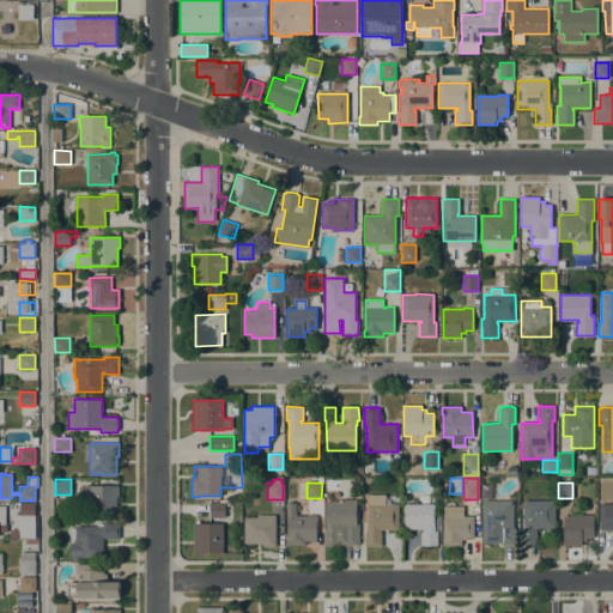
[(89,485),(119,485),(119,497),(116,497),(116,515),(89,515),(89,486),(89,485)]
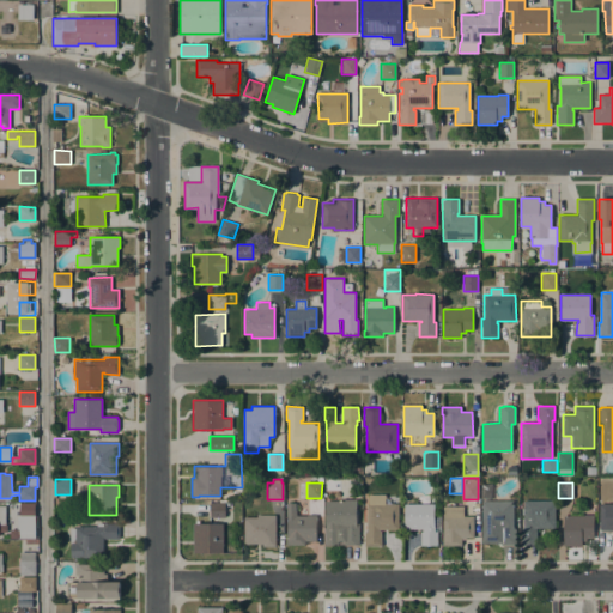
[(398,529),(380,529),(380,532),(381,532),(381,546),(364,546),(364,532),(366,532),(366,504),(368,504),(368,495),(384,495),(384,504),(399,504),(398,529)]
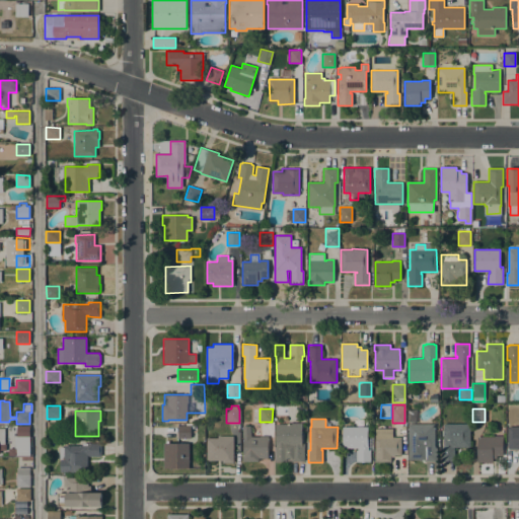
[(301,424),(301,433),(303,433),(303,435),(301,435),(301,443),(304,443),(304,461),(291,461),(291,447),(276,447),(276,424),(301,424)]
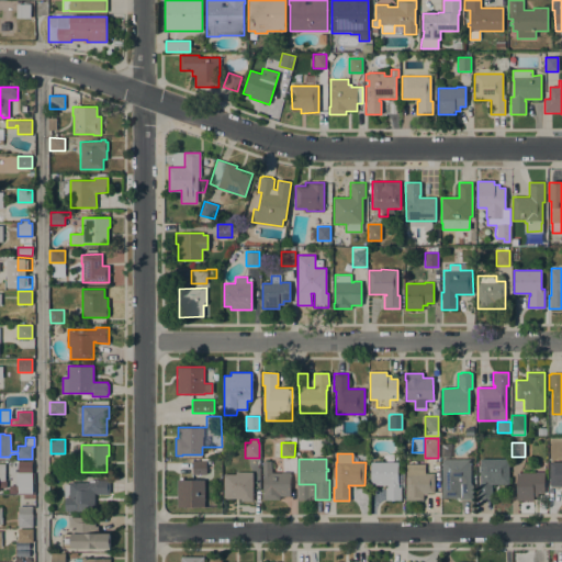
[(441,459),(470,459),(470,484),(472,484),(472,499),(458,499),(458,497),(441,497),(441,460),(441,459)]
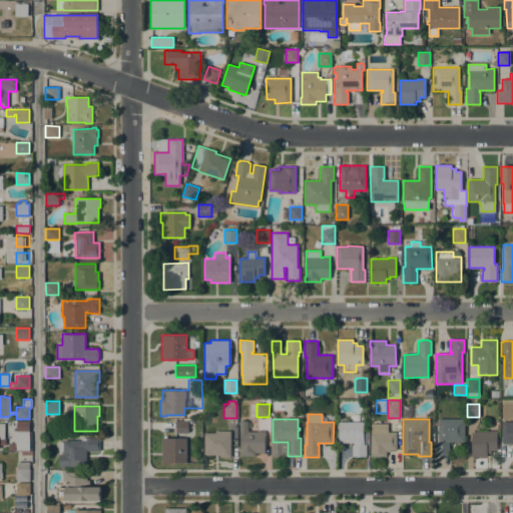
[(464,419),(464,442),(449,442),(449,456),(436,456),(436,442),(438,442),(438,419),(464,419)]
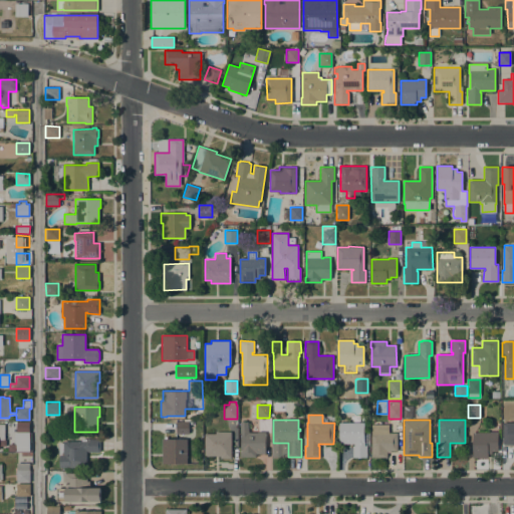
[(176,434),(176,421),(189,421),(189,434),(176,434)]
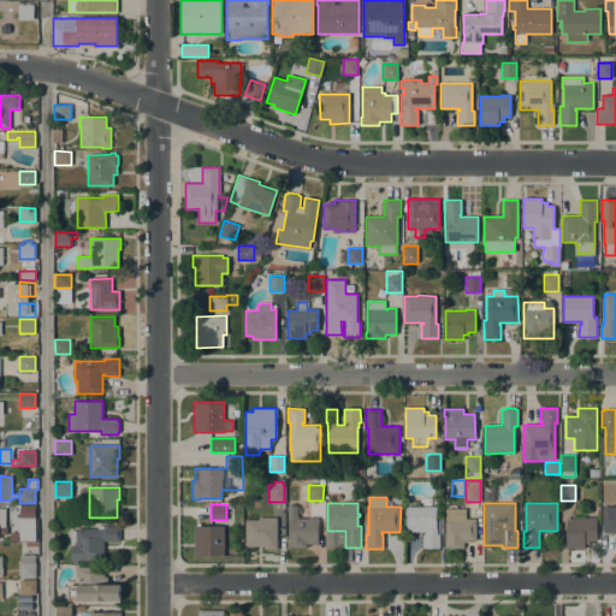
[(35,505),(35,520),(33,520),(33,529),(27,529),(27,542),(19,542),(19,529),(17,529),(17,519),(19,519),(19,505),(35,505)]
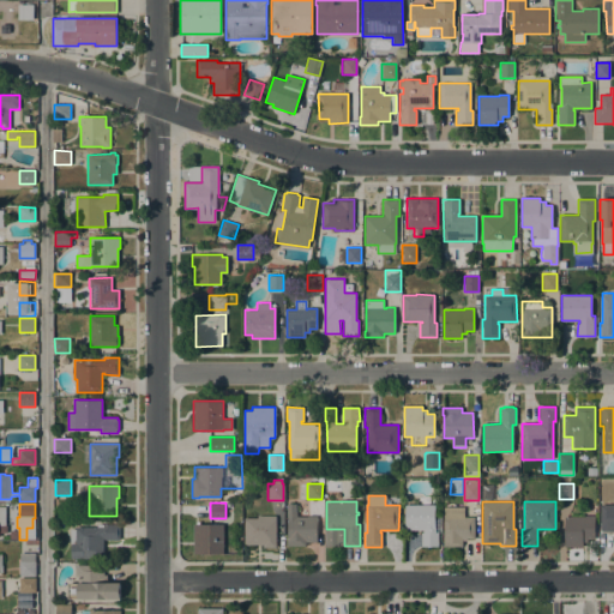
[(317,542),(306,542),(306,546),(287,546),(287,504),(296,504),(296,517),(307,517),(307,516),(317,516),(317,542)]
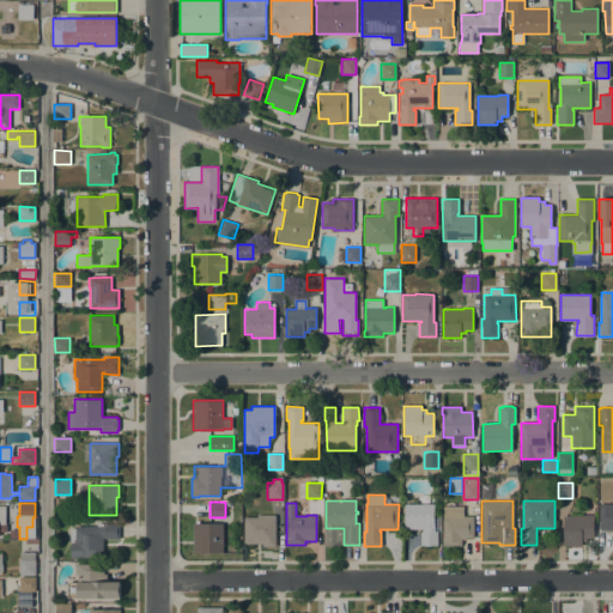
[(404,504),(434,504),(434,505),(439,505),(439,532),(437,532),(437,545),(420,545),(420,532),(423,532),(423,529),(404,529),(404,504)]
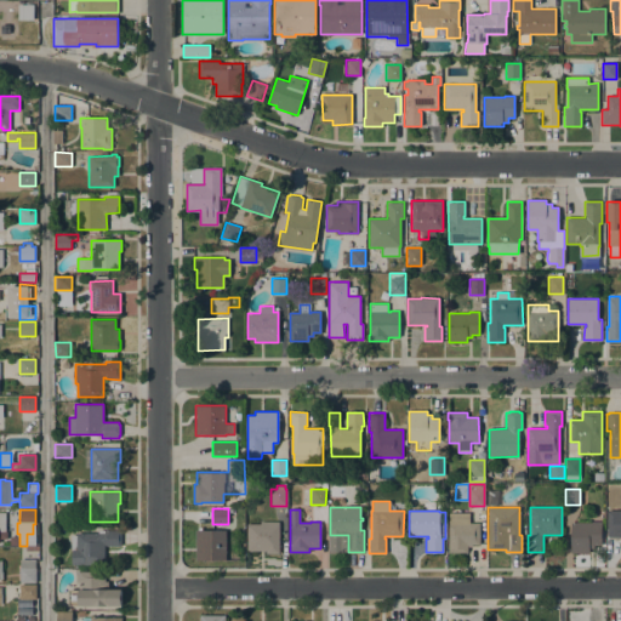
[(620,511),(620,537),(608,537),(608,536),(607,536),(607,511),(620,511)]
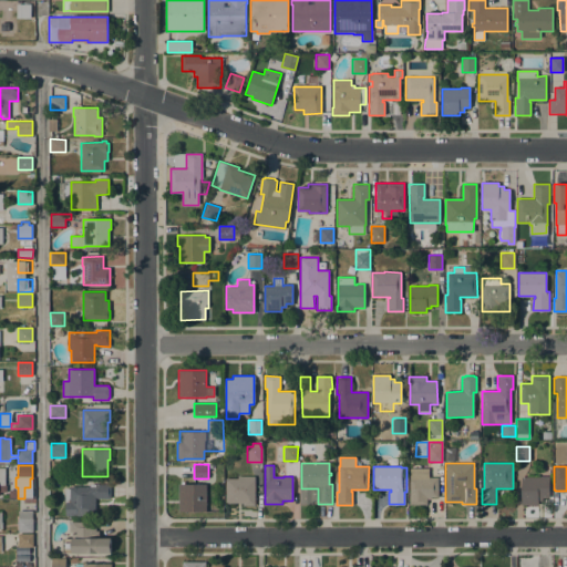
[(410,468),(429,468),(429,477),(437,477),(437,497),(431,497),(431,498),(426,498),(426,504),(409,504),(410,468)]
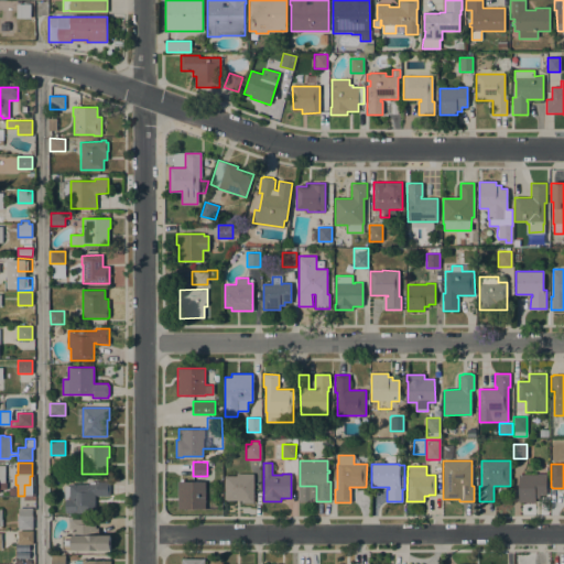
[(253,474),(253,503),(241,503),(241,500),(224,500),(224,476),(236,476),(236,474),(253,474)]
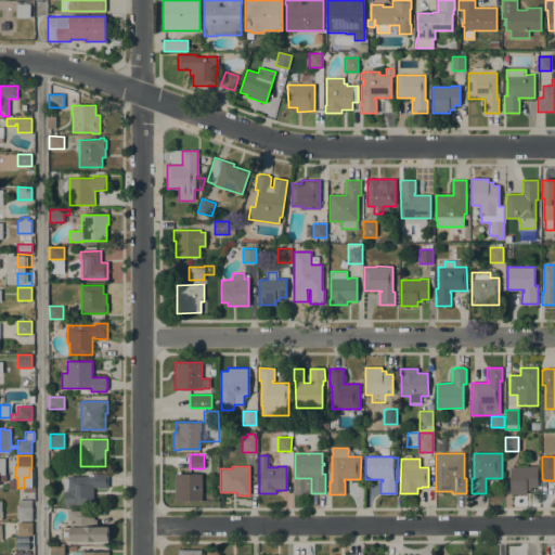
[(538,487),(531,487),(531,490),(527,490),(527,494),(510,494),(510,466),(528,466),(538,466),(538,487)]
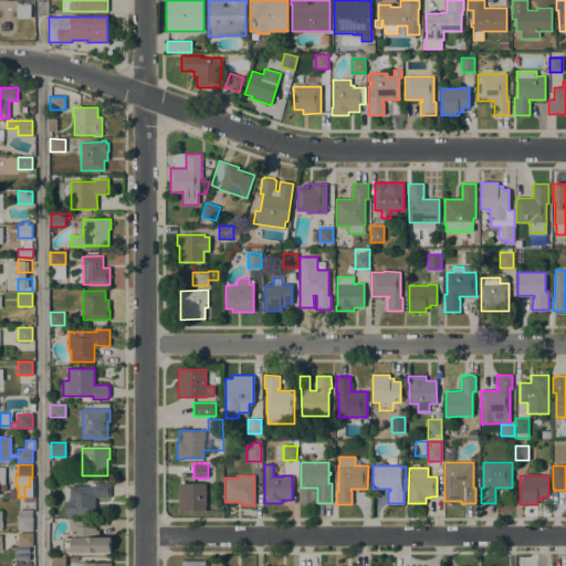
[(178,483),(180,483),(180,481),(184,481),(184,483),(206,483),(206,511),(178,511),(178,483)]
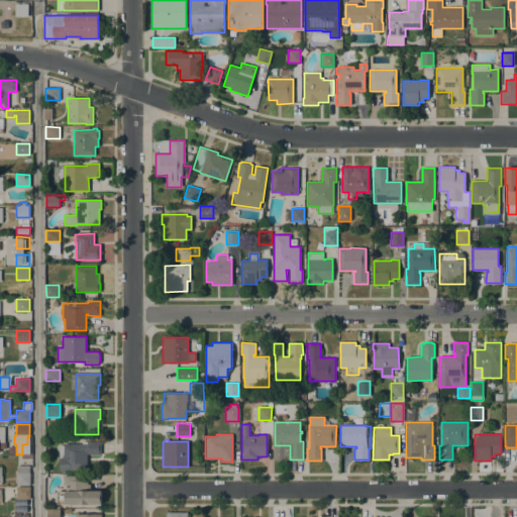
[(87,454),(87,470),(60,471),(60,457),(59,457),(59,445),(63,445),(63,444),(82,443),(82,441),(100,441),(100,454),(87,454)]
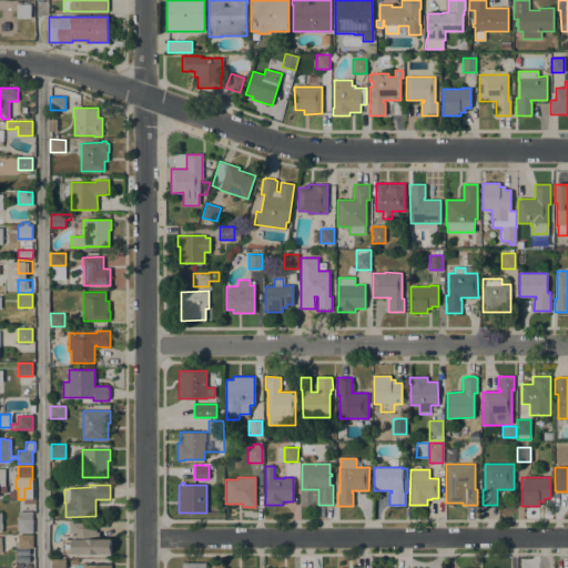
[(18,533),(18,519),(18,511),(31,511),(31,519),(32,519),(32,533),(18,533)]
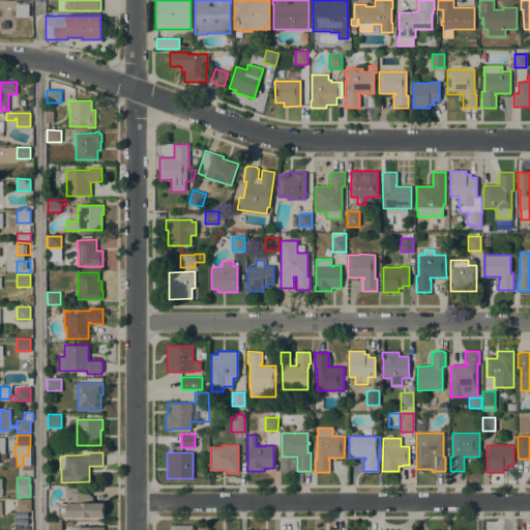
[(104,517),(57,517),(57,503),(66,503),(66,497),(64,497),(64,488),(89,488),(89,496),(92,496),(92,503),(104,503),(104,517)]
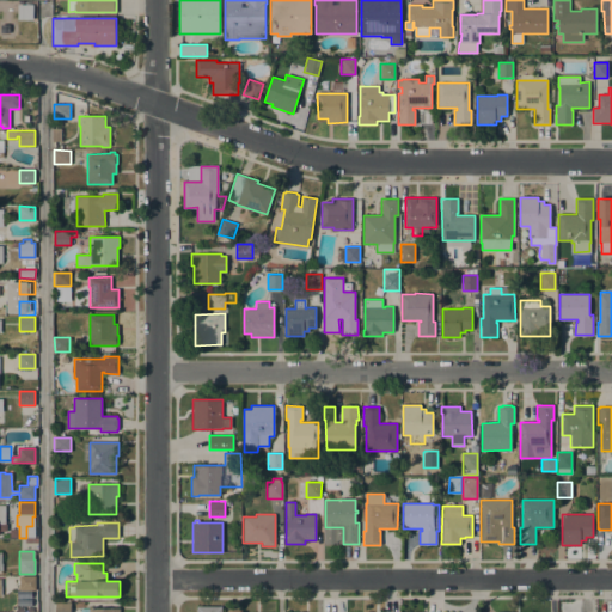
[(19,583),(17,583),(17,580),(19,580),(19,576),(35,576),(35,591),(19,591),(19,583)]
